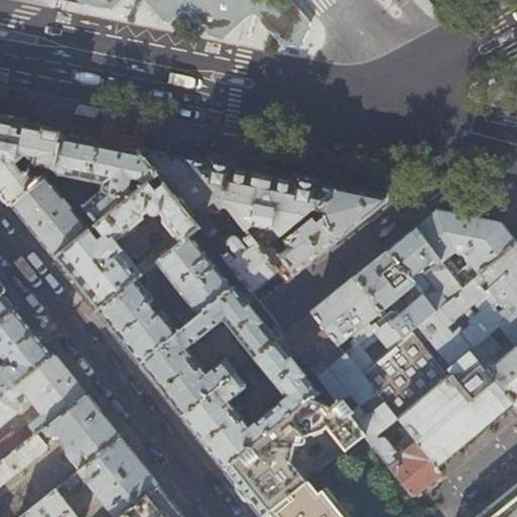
[(57,0),(108,11),(110,11),(113,10),(123,0),(140,0),(163,23),(166,24),(168,24),(170,24),(180,14),(182,13),(185,13),(187,14),(189,16),(207,36),(209,38),(213,39),(220,41),(222,40),(225,39),(247,18),(249,17),(252,16),(254,17),(257,19),(288,54),(289,55),(291,56),(305,59),(307,58),(309,57),(310,55),(319,36),(319,33),(318,31),(290,0),(57,0)]
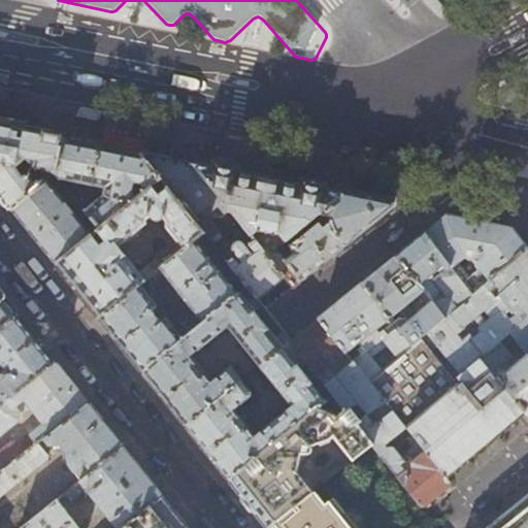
[(79,109),(76,117),(77,117),(83,118),(86,119),(94,121),(96,121),(98,121),(100,119),(103,112),(102,111),(97,110),(94,110),(87,108),(84,107),(81,108),(79,109)]
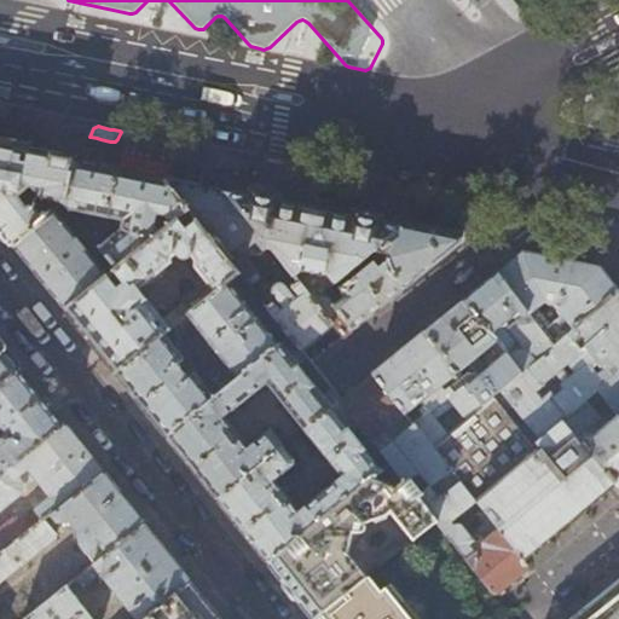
[(32,139),(0,132),(0,146),(29,152),(32,139)]
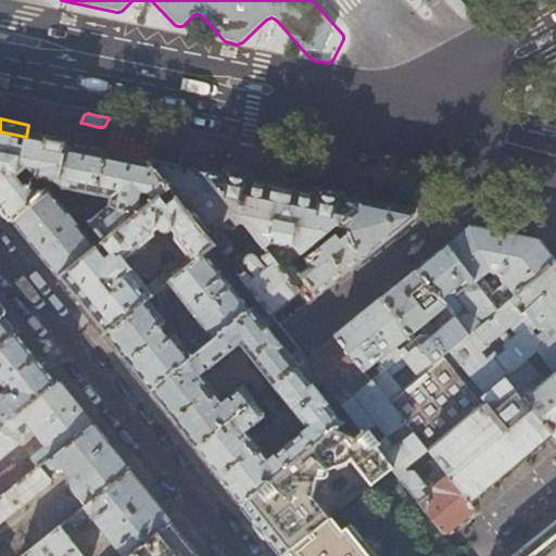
[(26,137),(0,131),(0,205),(13,222),(59,184),(66,144),(43,140),(26,137)]
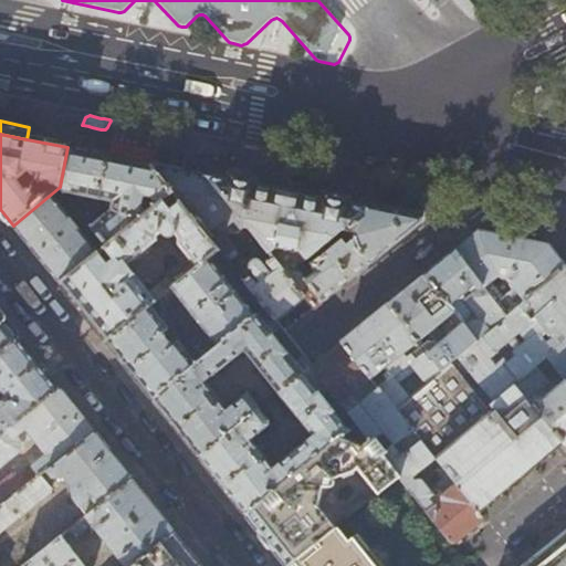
[(135,161),(137,147),(111,142),(108,156),(135,161)]
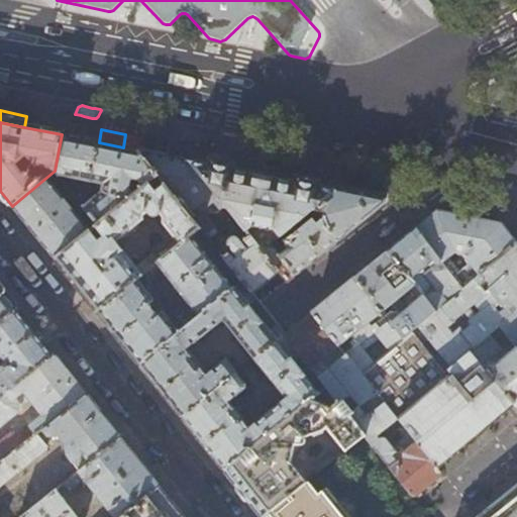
[(85,139),(62,134),(55,171),(58,175),(68,177),(68,180),(72,186),(80,187),(81,180),(102,184),(101,191),(82,205),(97,224),(146,183),(151,179),(156,176),(135,149),(123,147),(99,142),(85,139)]
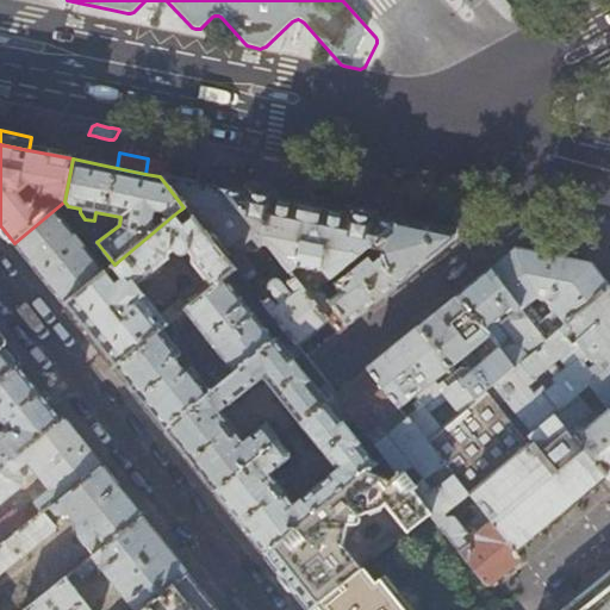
[(200,185),(160,176),(184,207),(234,269),(240,277),(250,267),(235,247),(243,241),(249,236),(262,253),(269,248),(222,190),(200,185)]
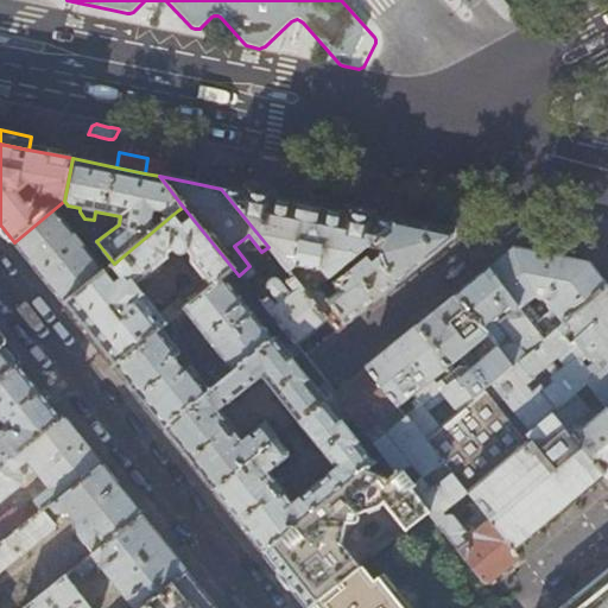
[(251,195),(221,189),(268,247),(276,257),(291,274),(327,318),(337,330),(346,323),(315,286),(314,285),(310,287),(291,264),(293,260),(323,266),(329,274),(361,249),(393,223),(392,223),(344,214),(336,211),(251,195)]
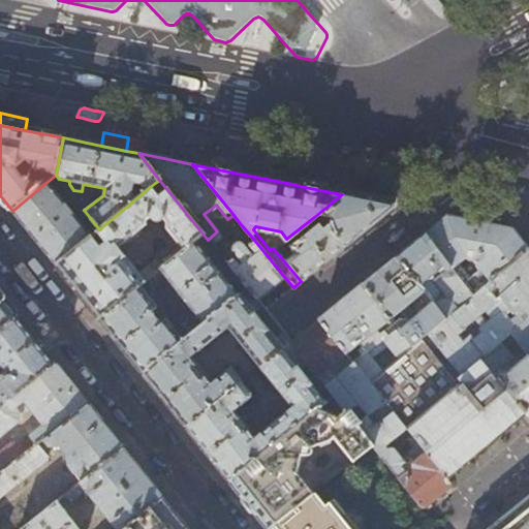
[(341,194),(343,182),(302,174),(300,186),(341,194)]
